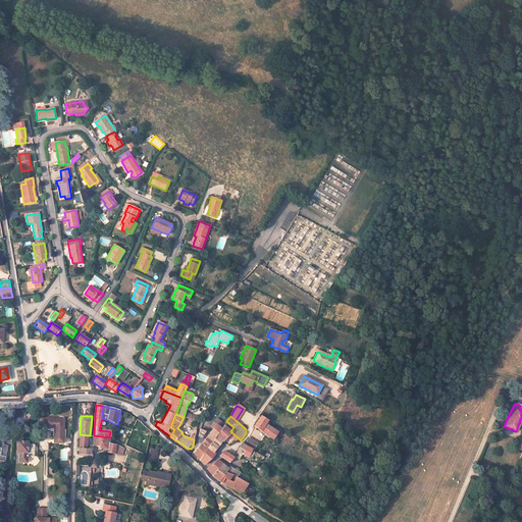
[(265,424),(268,420),(261,416),(254,426),(272,438),(276,432),(265,424)]
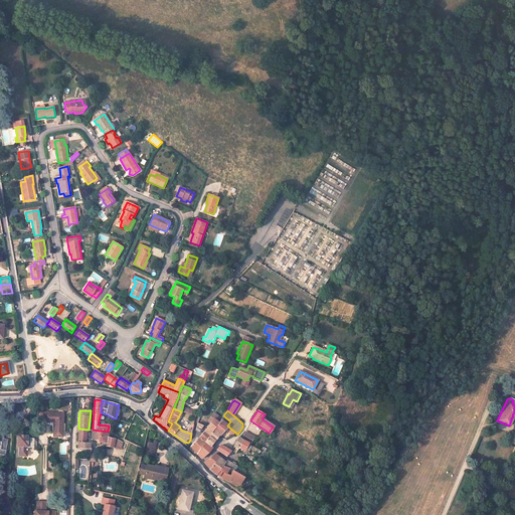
[(63,413),(44,412),(44,422),(55,422),(55,425),(54,425),(53,434),(58,434),(59,433),(63,433),(63,413)]
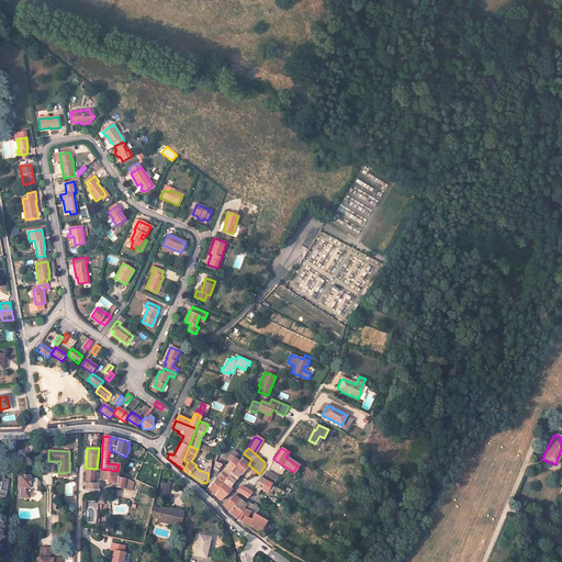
[(233,457),(231,460),(226,458),(217,453),(215,462),(222,465),(225,468),(223,471),(222,472),(228,478),(234,470),(239,461),(233,457)]
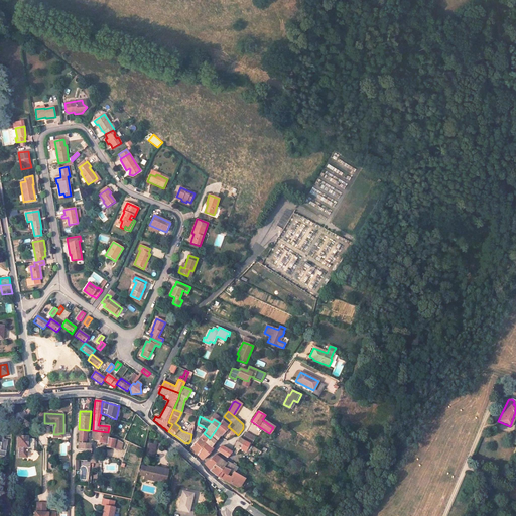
[(228,426),(231,422),(224,416),(222,421),(220,423),(215,431),(220,436),(226,430),(229,427),(228,426)]
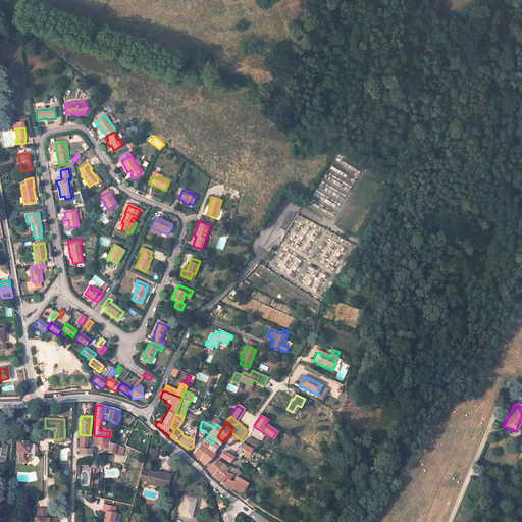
[(237,441),(239,438),(231,432),(228,435),(237,441)]
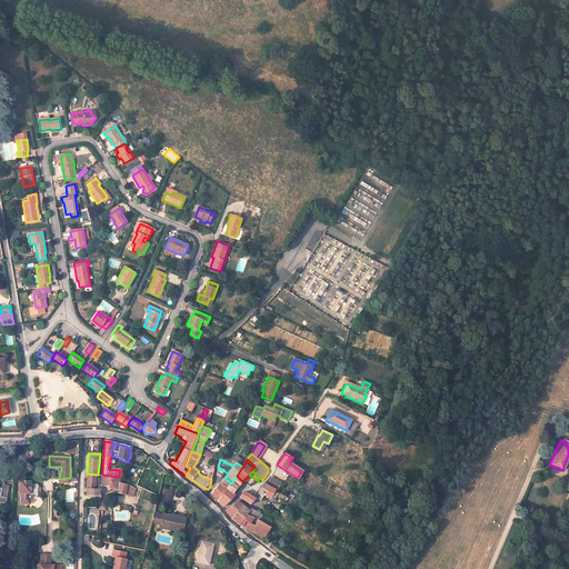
[(96,475),(87,473),(87,496),(99,496),(100,490),(95,489),(96,475)]
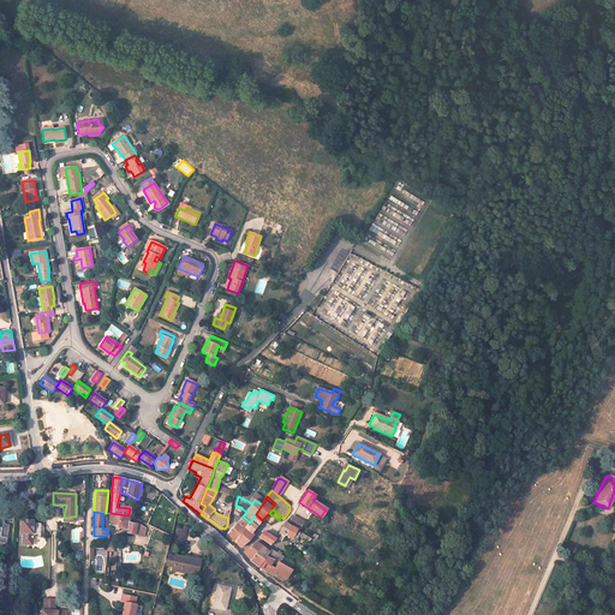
[(129,515),(111,513),(109,521),(113,525),(118,526),(118,527),(127,529),(127,532),(135,535),(137,524),(130,521),(130,517),(130,515),(129,515)]
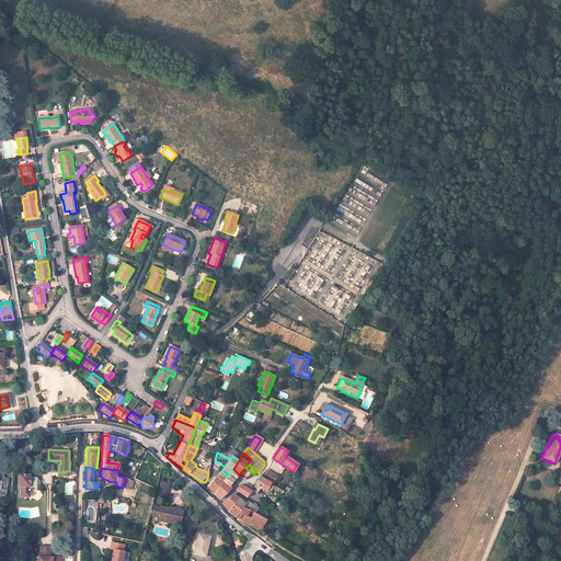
[(235,481),(239,474),(233,469),(228,477),(224,482),(230,489),(231,488),(232,487),(231,485),(233,482),(232,482),(232,481),(235,481)]
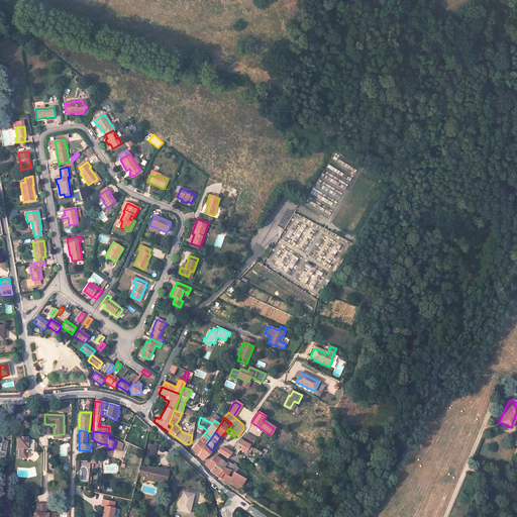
[(255,438),(246,433),(242,439),(251,444),(255,438)]
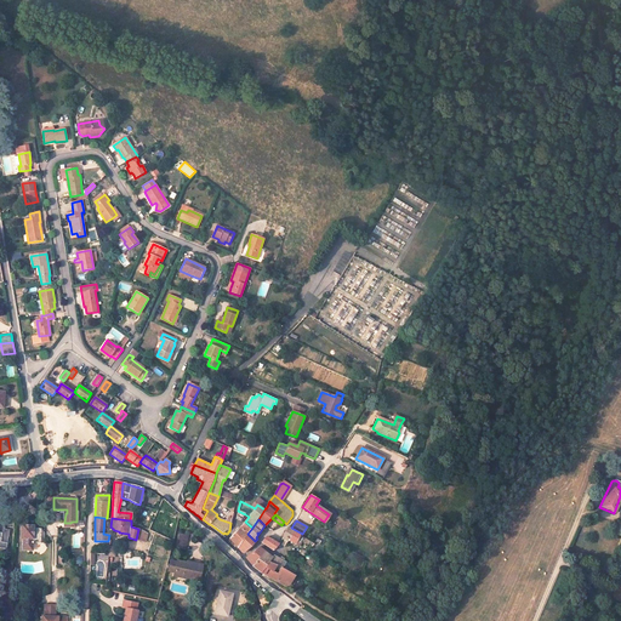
[(248,534),(252,528),(245,522),(229,539),(238,547),(248,534)]
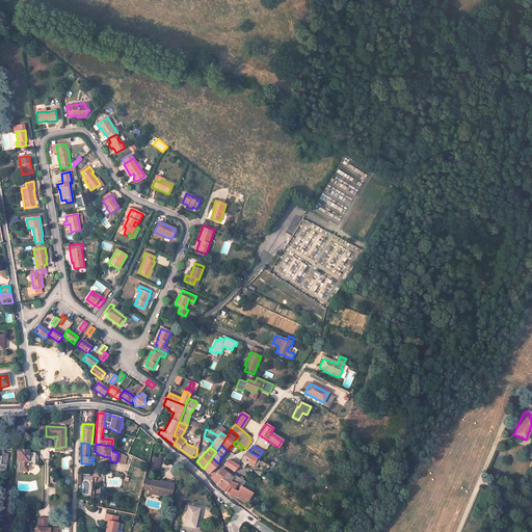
[(29,451),(19,451),(18,462),(21,462),(20,472),(28,472),(28,466),(35,466),(36,453),(29,453),(29,451)]
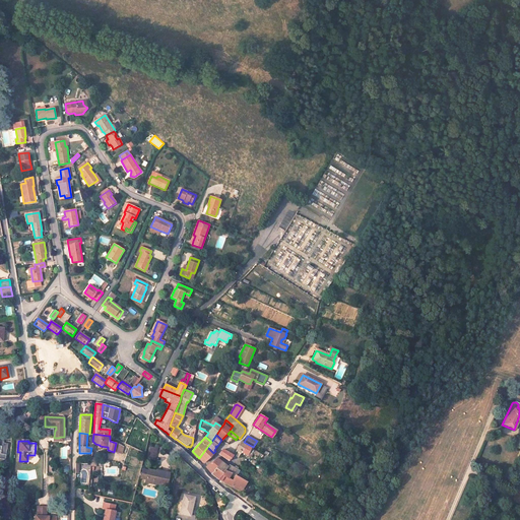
[(0,458),(5,459),(8,444),(0,442),(0,443),(0,458)]
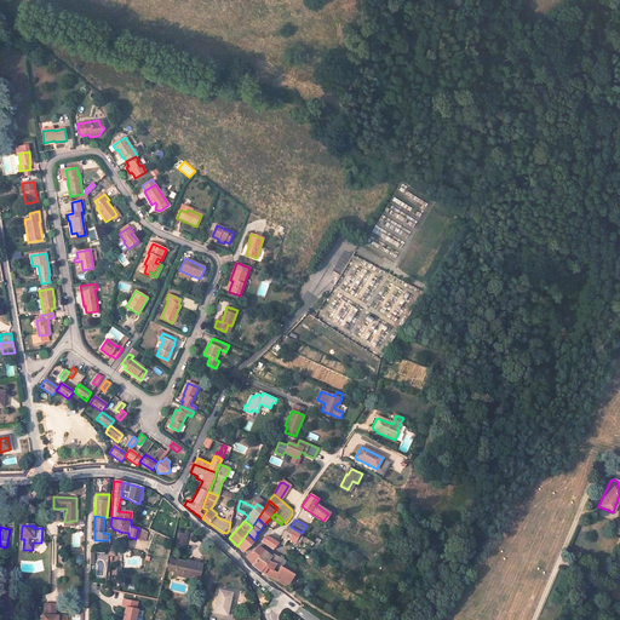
[(288,539),(292,530),(287,527),(282,537),(285,538),(288,539)]
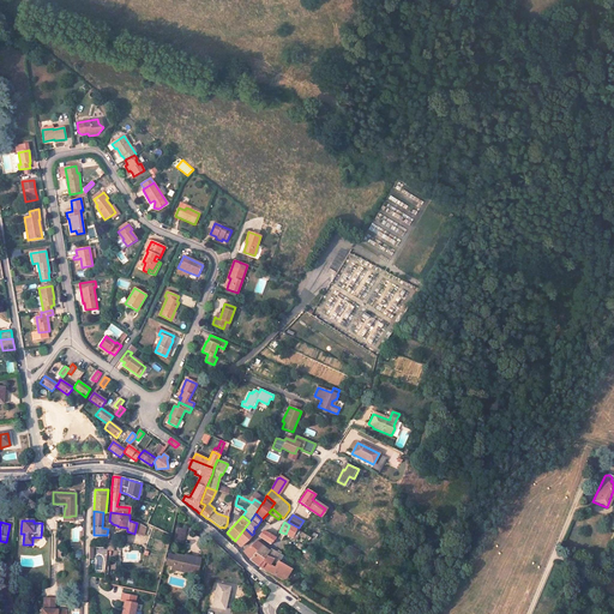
[(292,537),(296,529),(289,525),(286,534),(292,537)]
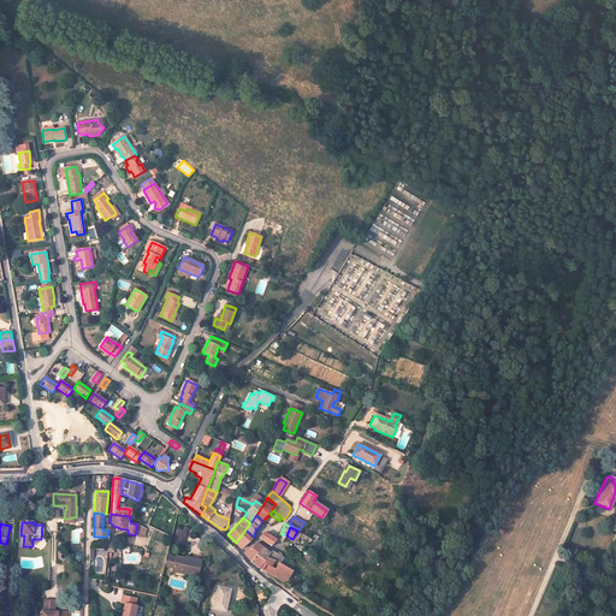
[(187,532),(177,529),(173,543),(183,545),(187,532)]
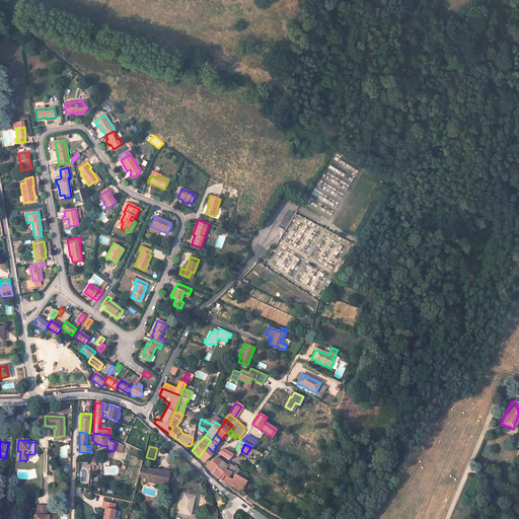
[(218,453),(228,460),(233,455),(222,449),(218,453)]
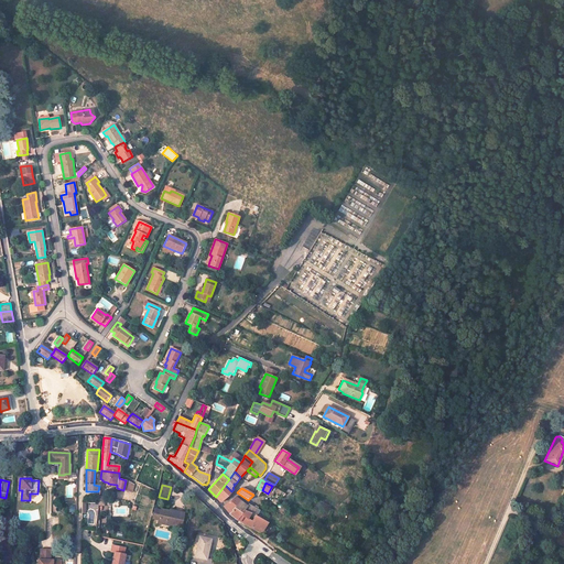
[(239,501),(240,501),(235,497),(224,507),(225,508),(229,514),(232,510),(239,501)]
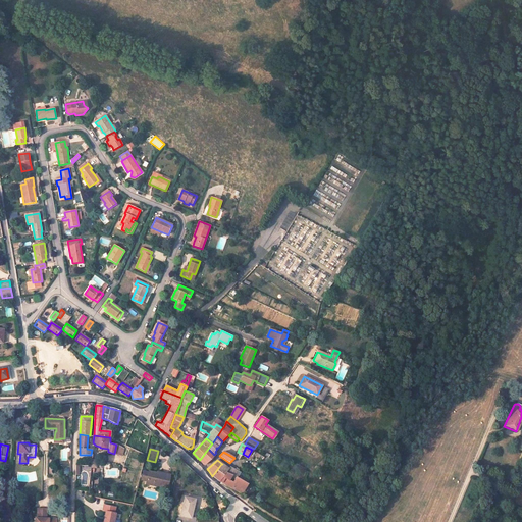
[(228,469),(221,464),(215,472),(223,476),(224,474),(225,474),(230,474),(231,471),(228,469)]
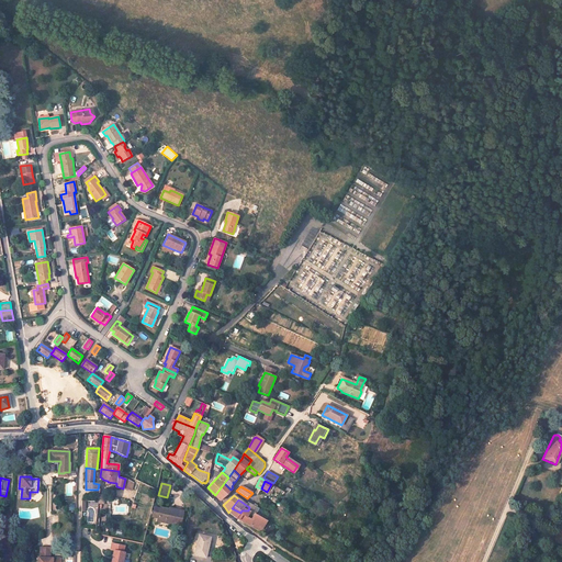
[(256,507),(254,506),(253,505),(247,504),(246,505),(249,507),(248,510),(250,512),(253,513),(256,507)]
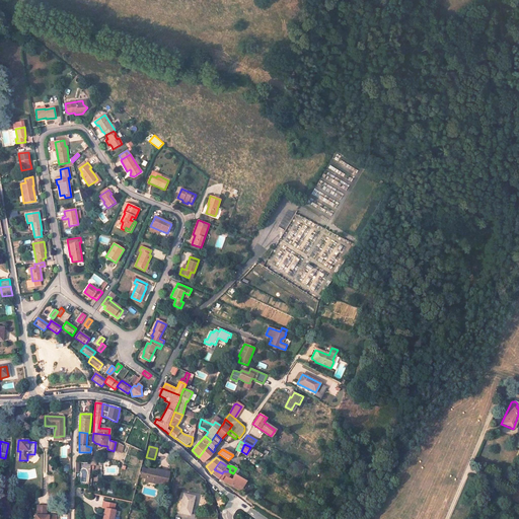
[(169,472),(151,468),(150,469),(149,469),(146,478),(153,480),(153,483),(166,486),(169,472)]
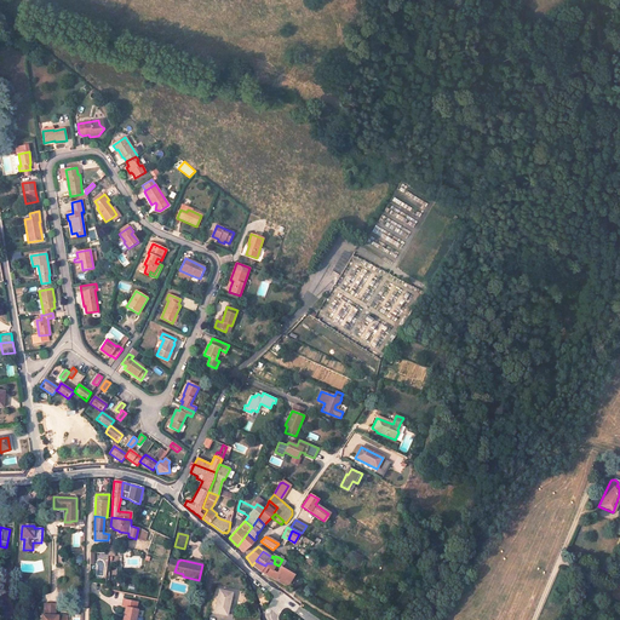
[(277,573),(273,570),(274,568),(276,564),(274,563),(268,563),(267,563),(265,566),(256,561),(252,566),(253,566),(260,572),(288,586),(291,581),(294,574),(282,567),(281,567),(279,570),(277,573)]
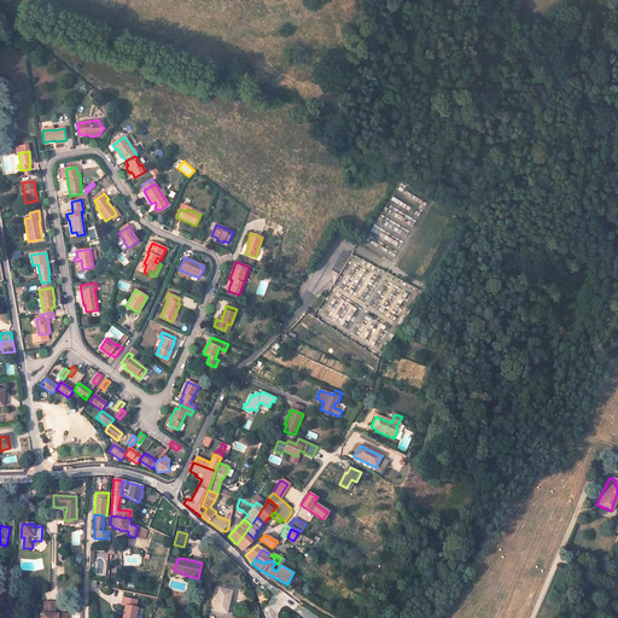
[(581,563),(579,569),(589,572),(592,566),(581,563)]
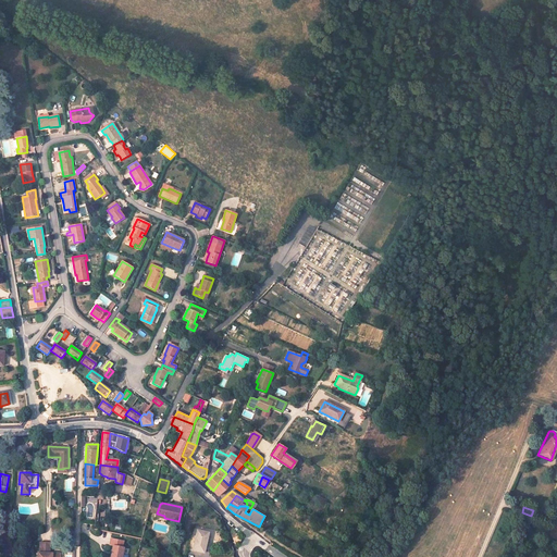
[(209,533),(197,531),(193,551),(203,554),(206,545),(209,533)]
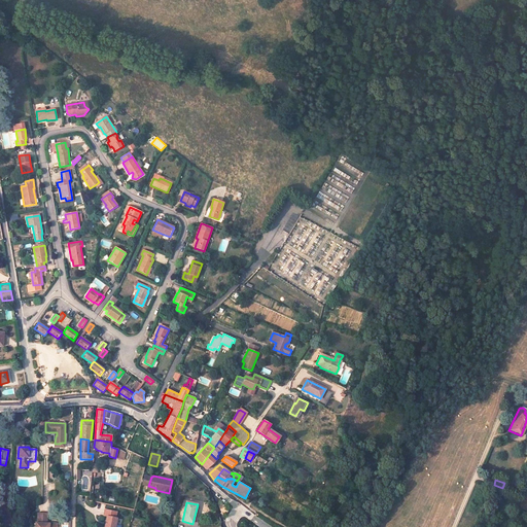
[(108,515),(105,526),(115,526),(117,517),(116,517),(117,511),(106,508),(105,515),(108,515)]
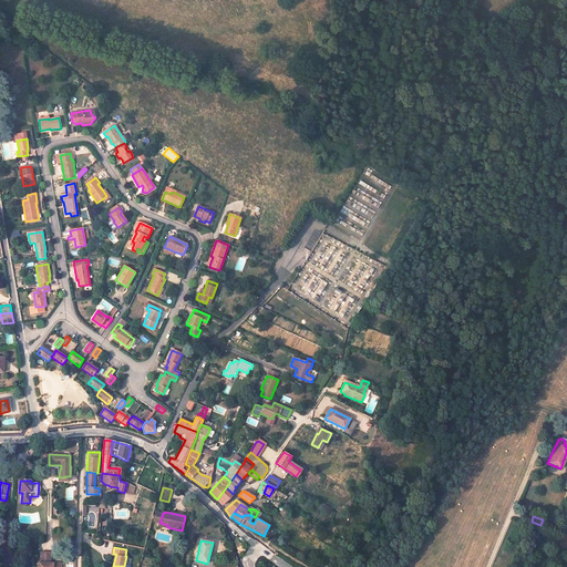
[(51,554),(40,554),(40,564),(39,564),(38,566),(61,566),(61,564),(53,564),(53,566),(50,566),(51,554)]
